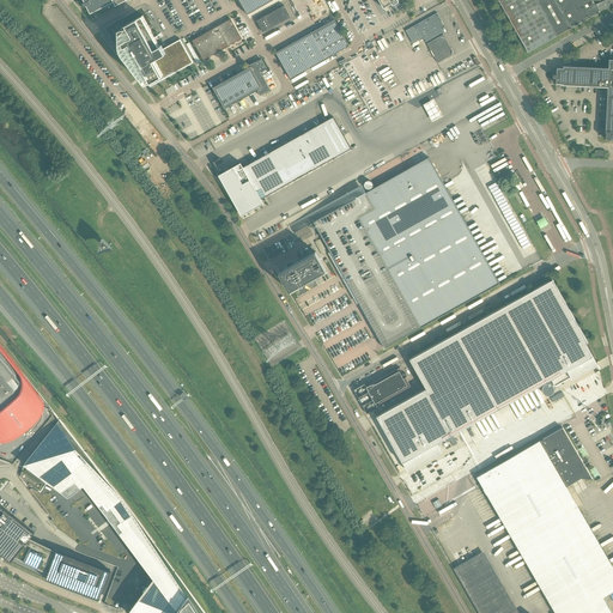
[(83,0),(85,2),(83,4),(85,7),(86,6),(90,14),(114,2),(116,6),(126,0),(83,0)]
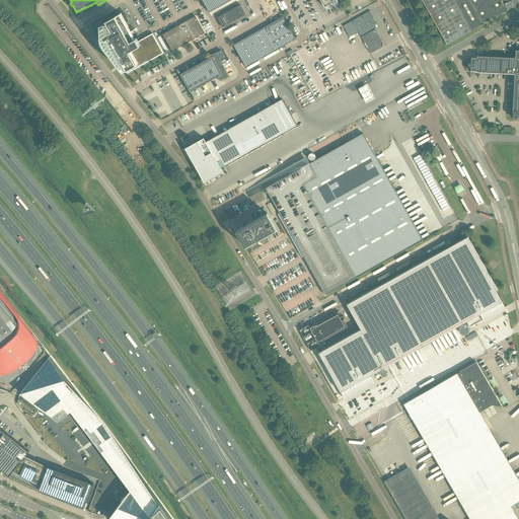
[(202,0),(209,12),(230,0),(202,0)]
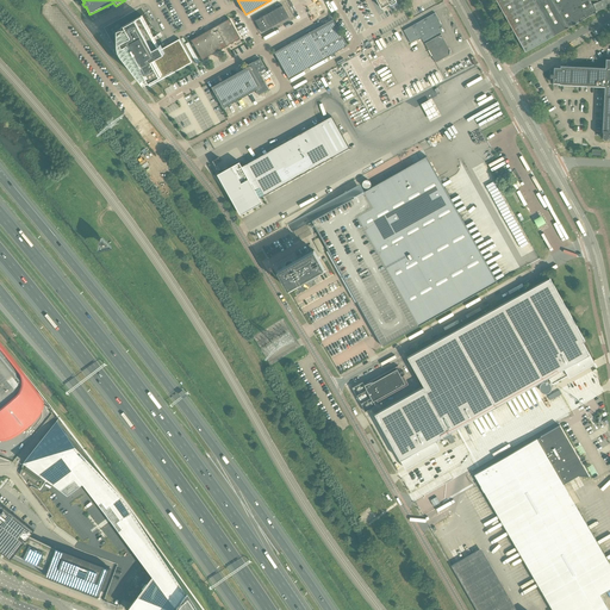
[(496,0),(526,53),(597,12),(590,0),(592,0),(598,0),(496,0)]
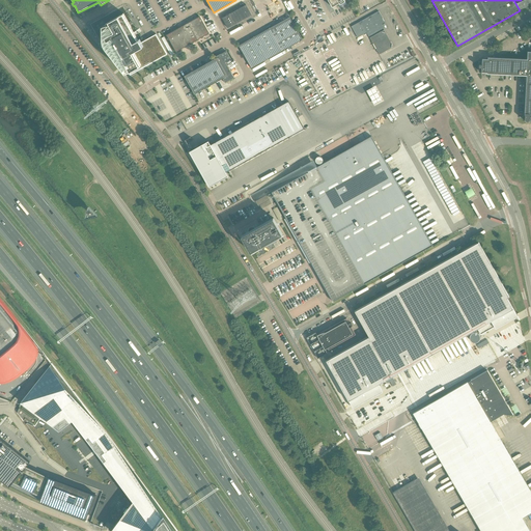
[(530,4),(530,0),(523,0),(516,3),(520,9),(530,4)]
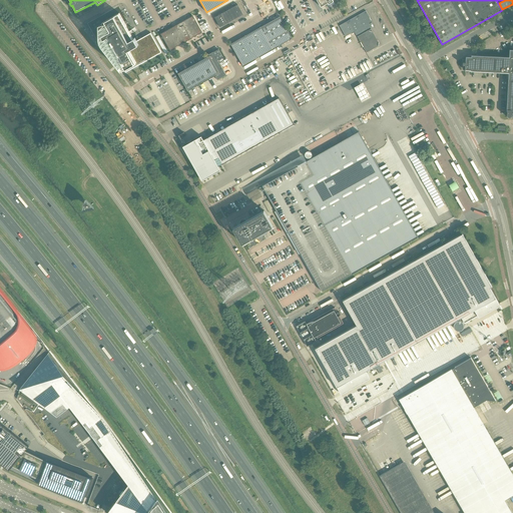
[(214,17),(220,27),(225,24),(225,23),(242,14),(243,14),(237,5),(220,14),(214,17)]
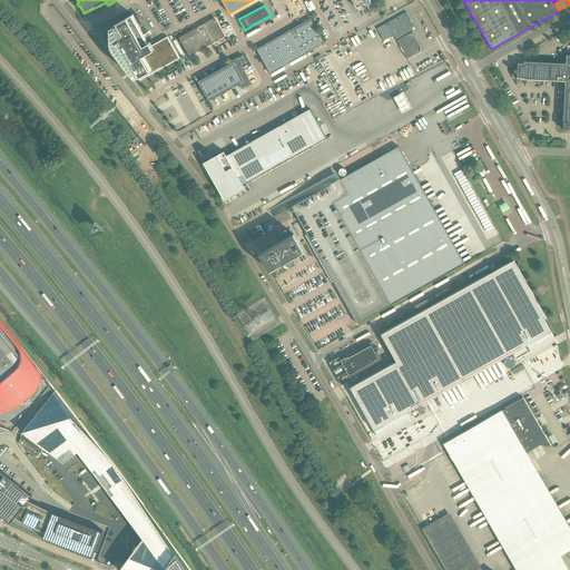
[(377,28),(384,40),(393,36),(396,41),(397,40),(408,58),(422,50),(412,32),(413,31),(409,25),(412,22),(406,11),(377,28)]
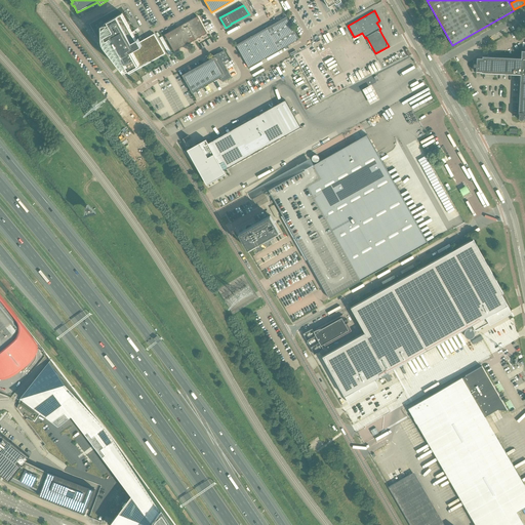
[(127,71),(128,74),(165,53),(154,34),(139,42),(137,38),(136,39),(122,13),(105,23),(111,33),(104,36),(107,40),(108,40),(126,72),(127,71)]
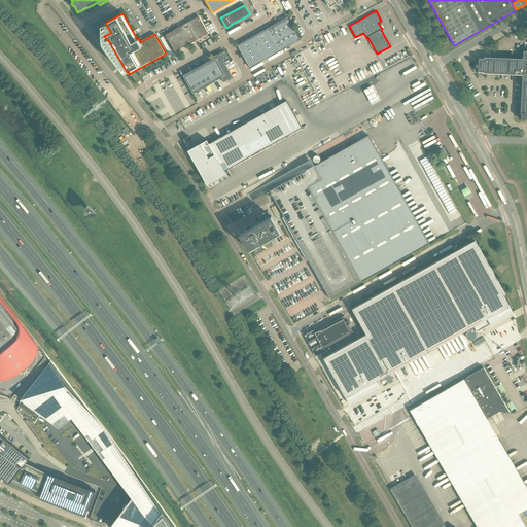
[(165,35),(175,51),(208,33),(207,33),(199,16),(198,16),(182,25),(182,26),(166,34),(165,35)]
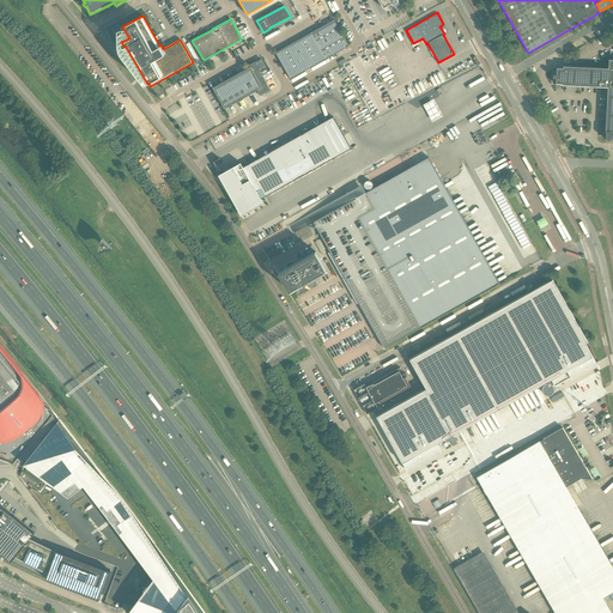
[(334,19),(275,53),(291,78),(349,46),(334,19)]
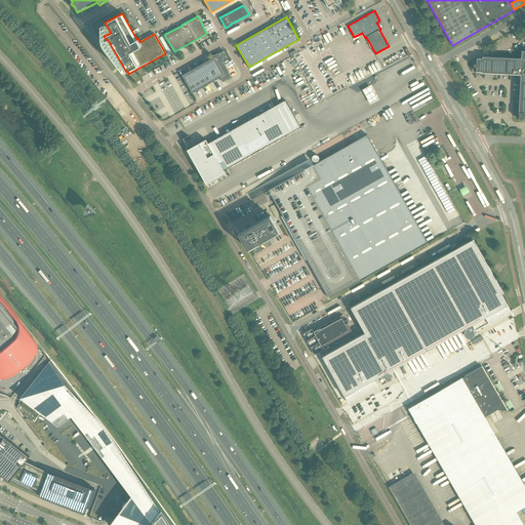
[(183,75),(190,88),(193,93),(195,91),(196,94),(207,87),(206,85),(220,78),(220,79),(223,82),(232,77),(223,62),(224,62),(223,61),(228,58),(224,50),(224,51),(218,53),(212,56),(213,56),(213,57),(183,75)]
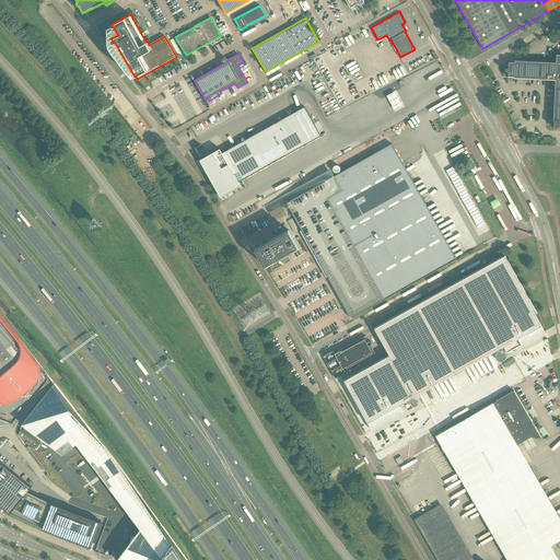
[(514,78),(555,80),(559,79),(559,54),(556,55),(557,55),(556,62),(515,60),(514,60),(514,62),(509,62),(509,69),(505,68),(505,71),(508,71),(508,77),(509,77),(514,77),(514,78)]
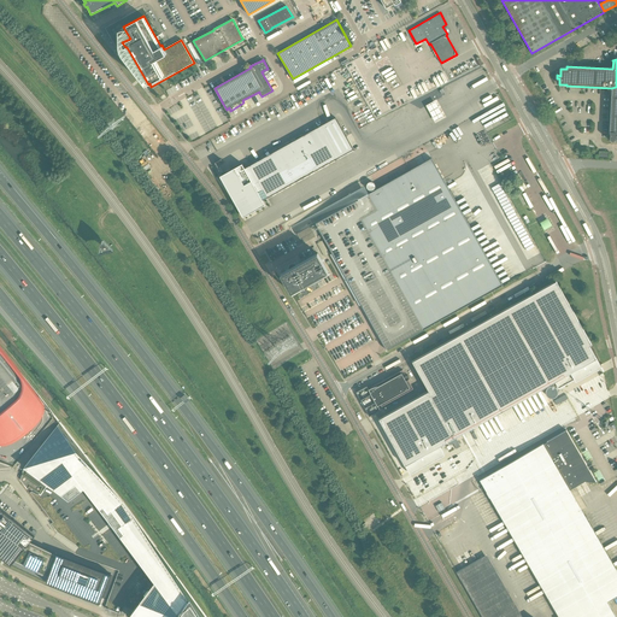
[(413,97),(444,86),(441,81),(442,81),(440,76),(422,83),(418,84),(419,89),(412,92),(413,97)]
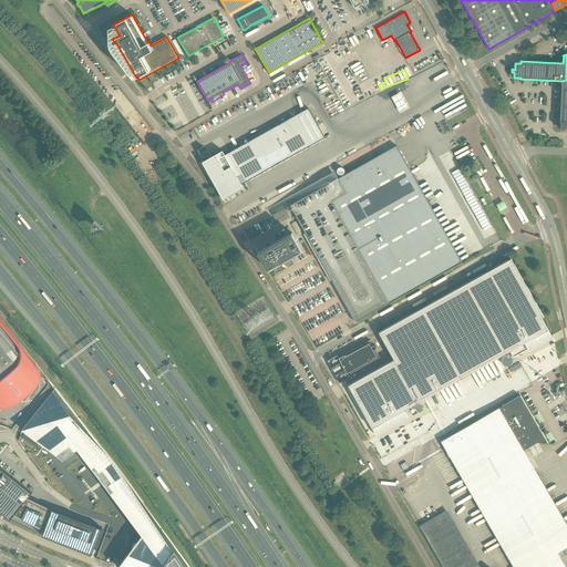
[(400,110),(401,111),(409,107),(408,105),(401,93),(393,96),(400,110)]
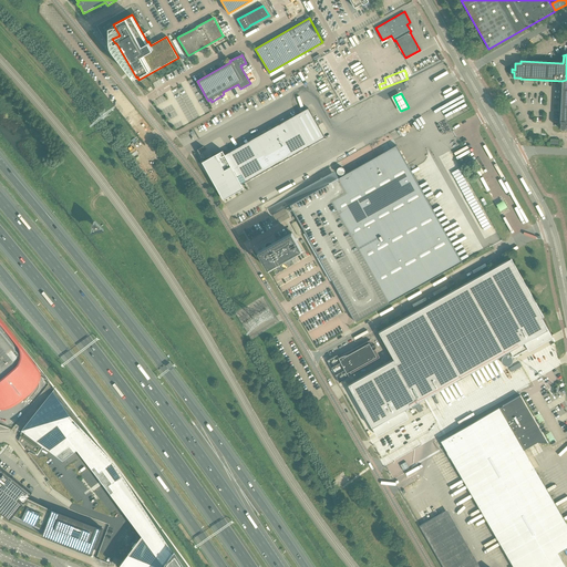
[(203,165),(225,203),(245,191),(243,186),(327,138),(319,124),(310,109),(229,155),(227,151),(203,165)]
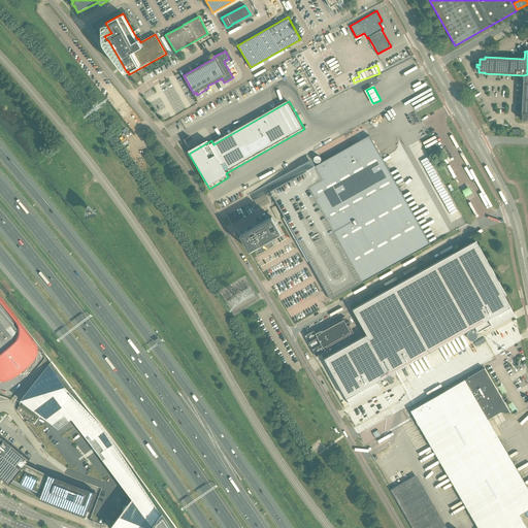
[(270,191),(291,229),(290,229),(290,230),(291,230),(291,231),(292,231),(321,282),(331,300),(431,244),(371,135),(270,191)]
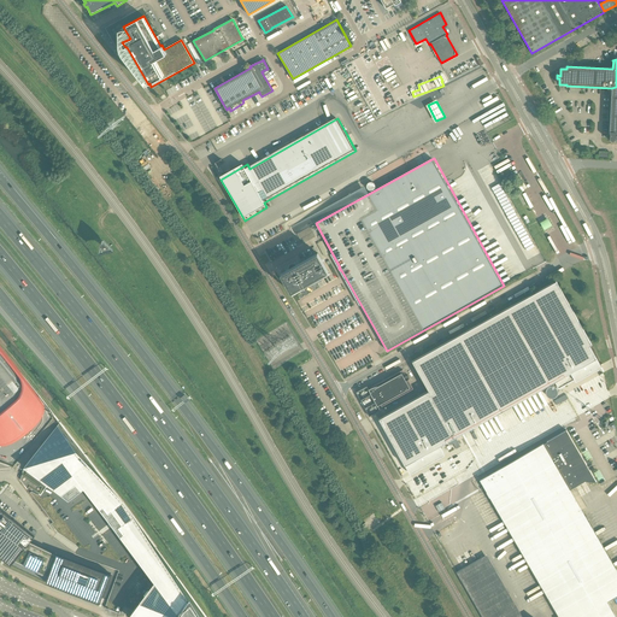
[(541,222),(544,228),(552,224),(548,218),(541,222)]
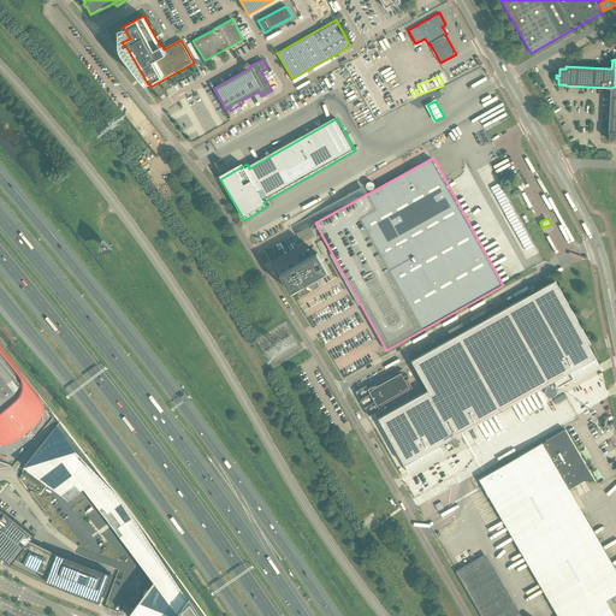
[(306,286),(311,284),(311,285),(312,285),(313,284),(313,283),(323,278),(323,277),(321,277),(320,276),(327,272),(318,253),(294,266),(292,266),(291,266),(291,267),(291,268),(280,273),(291,291),(306,284),(306,286)]
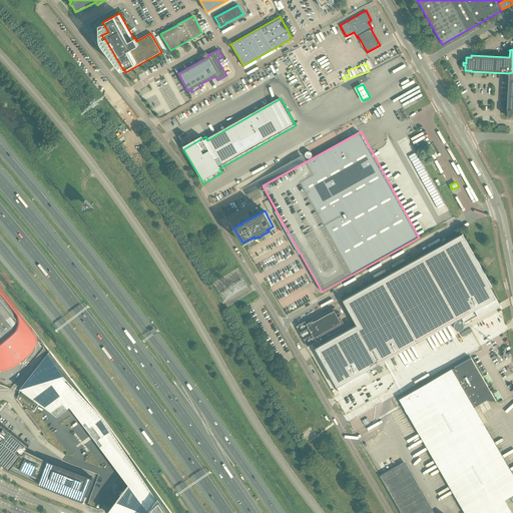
[(357,325),(315,348),(340,393),(369,377),(366,371),(461,318),(464,324),(499,304),(490,288),(492,287),(486,277),(486,276),(463,233),(351,296),(343,300),(343,301),(357,325)]
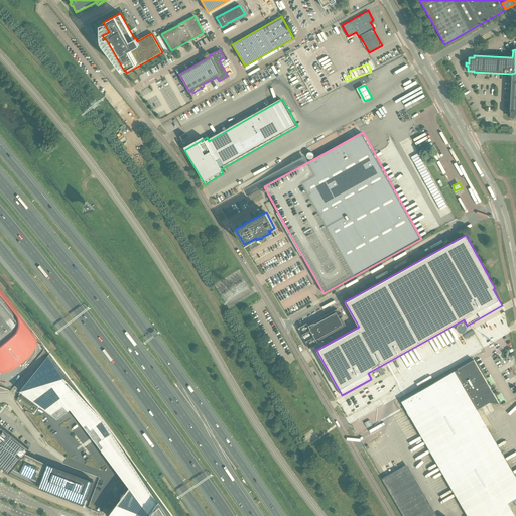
[(0,393),(11,392),(47,355),(35,340),(0,293),(0,393)]
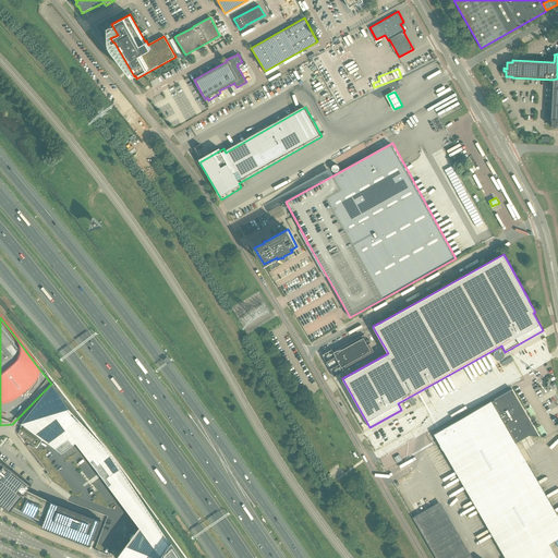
[(364,335),(336,350),(336,351),(334,352),(335,355),(336,356),(338,362),(340,364),(342,370),(374,352),(370,343),(370,342),(370,341),(370,340),(370,339),(368,339),(367,339),(364,335)]
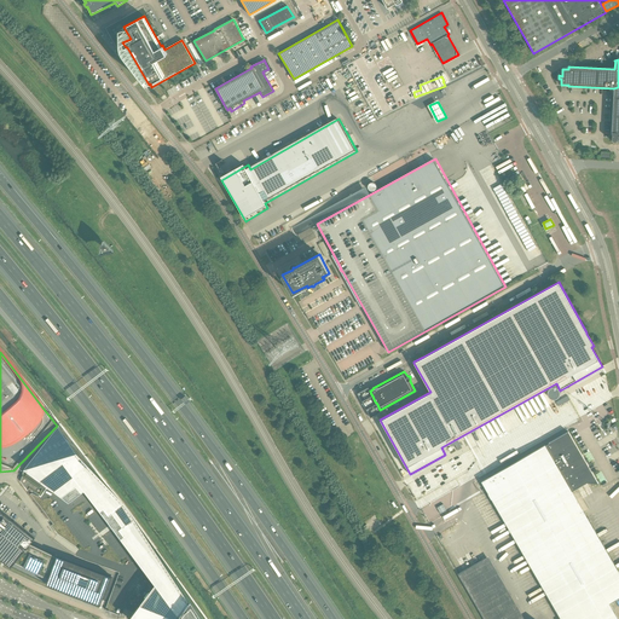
[(560,394),(560,393),(560,392),(559,391),(559,389),(557,389),(557,388),(556,388),(555,387),(554,387),(553,387),(551,387),(551,388),(550,388),(549,389),(548,391),(548,392),(548,393),(548,394),(548,395),(548,397),(549,397),(549,398),(550,398),(550,399),(551,399),(553,399),(554,399),(555,399),(556,399),(556,398),(557,398),(559,397),(559,395),(560,394)]
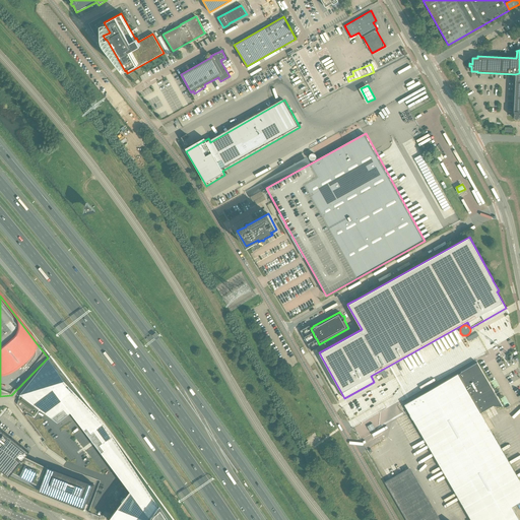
[(25,409),(26,411),(28,412),(26,414),(25,415),(45,440),(44,442),(49,448),(47,451),(45,453),(63,467),(101,480),(89,510),(88,512),(101,517),(101,515),(103,515),(102,517),(106,518),(109,519),(108,519),(174,519),(154,494),(142,476),(109,428),(105,423),(85,400),(72,383),(71,384),(70,383),(71,382),(57,365),(51,355),(41,369),(20,394),(17,404),(23,411),(25,409)]
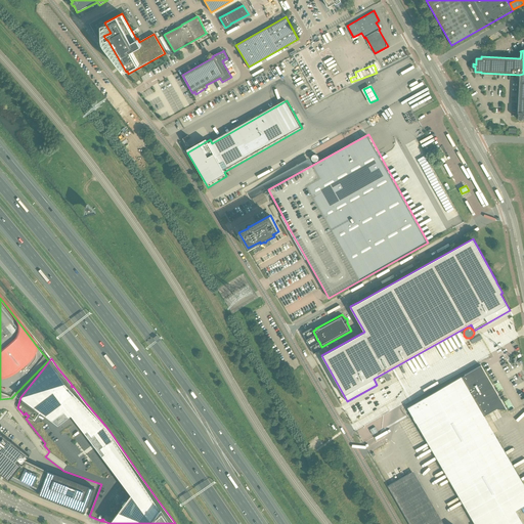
[(407,407),(474,523),(523,523),(515,510),(523,505),(523,484),(484,416),(496,408),(506,409),(481,365),(464,376),(462,377),(461,377),(407,407)]
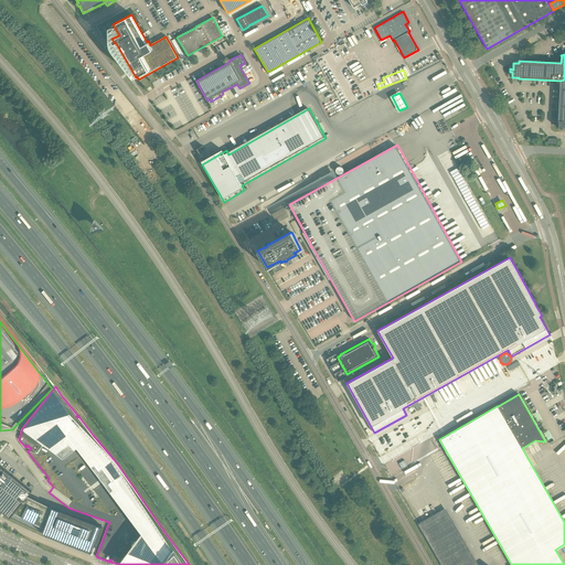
[(0,466),(0,507),(6,510),(3,514),(42,533),(91,551),(93,547),(94,547),(102,525),(52,507),(29,496),(32,491),(0,466)]
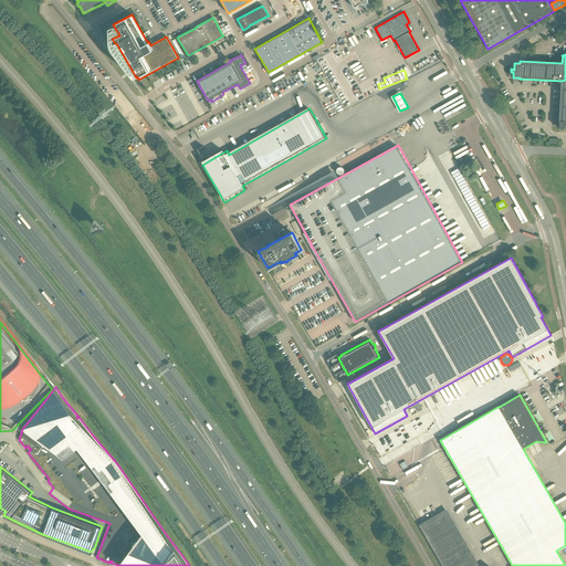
[(419,525),(442,565),(474,565),(443,511),(419,525)]
